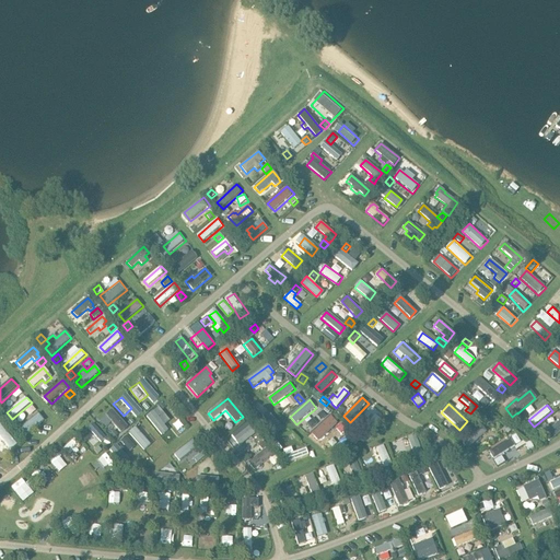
[(322,411),(316,416),(321,421),(326,417),(322,411)]
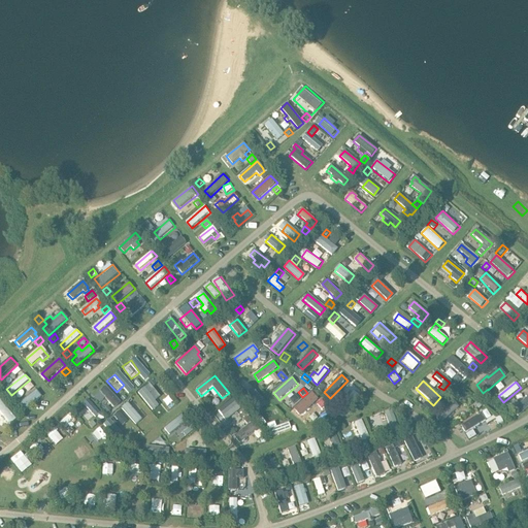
[(24,410),(43,397),(39,389),(19,402),(24,410)]
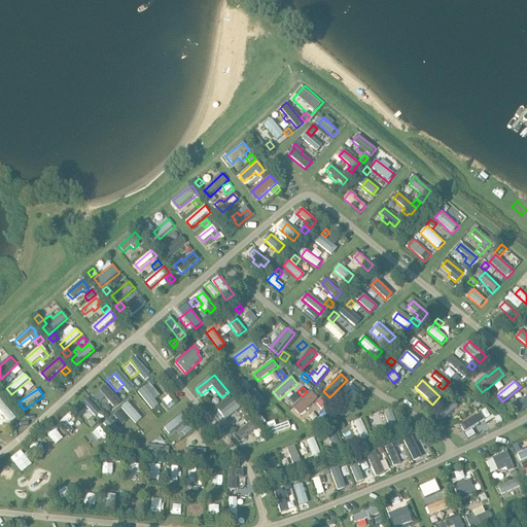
[(253,388),(242,396),(254,414),(260,410),(254,401),(259,397),(253,388)]
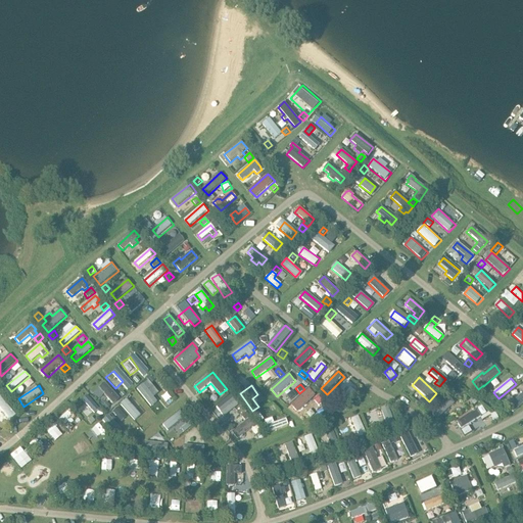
[(487,386),(483,389),(488,395),(492,392),(487,386)]
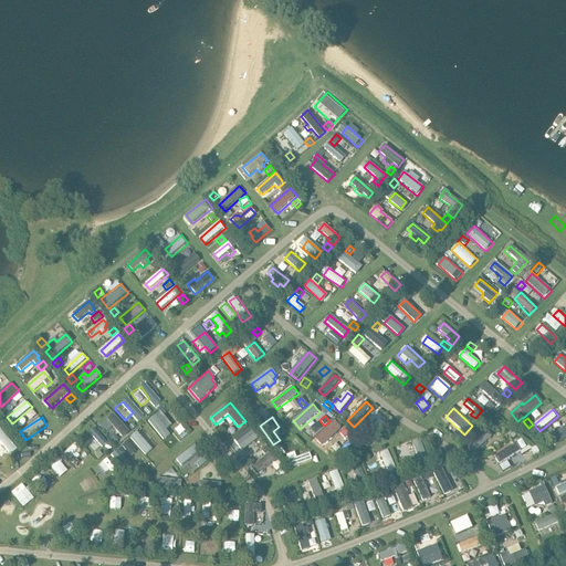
[(335,420),(317,439),(325,446),(343,427),(335,420)]
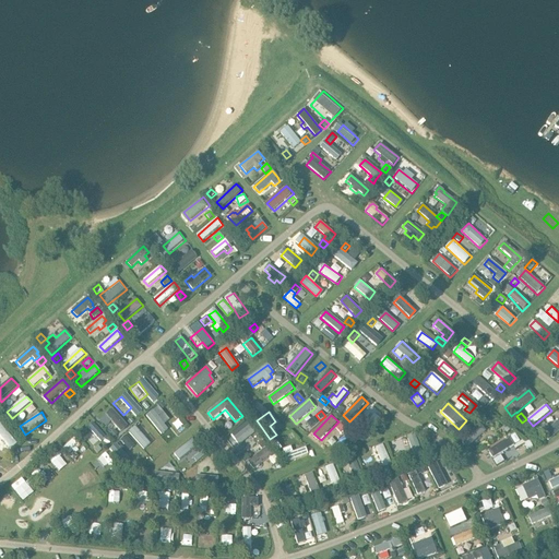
[(366,418),(363,423),(371,430),(379,419),(375,415),(370,421),(366,418)]
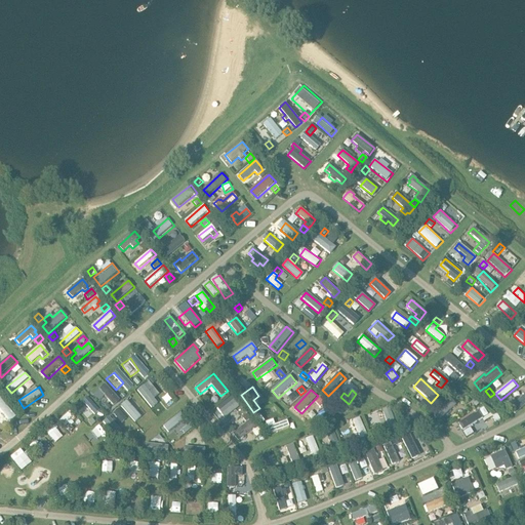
[(293,393),(287,398),(291,403),(297,398),(293,393)]
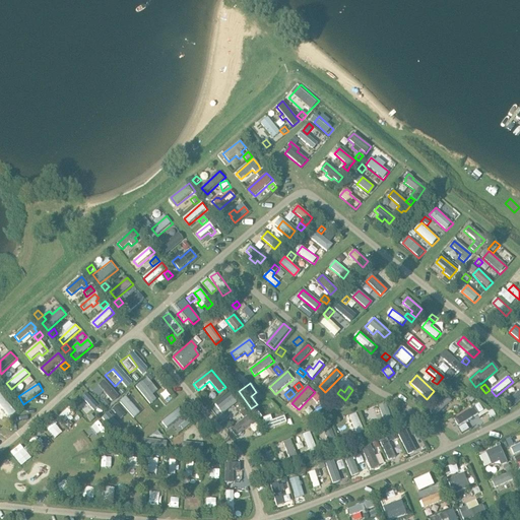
[(507,398),(502,402),(509,410),(519,400),(519,389),(509,400),(507,398)]
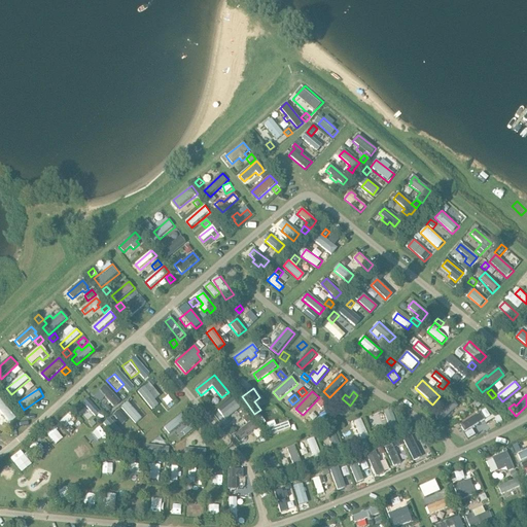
[(233,399),(218,411),(221,416),(237,403),(233,399)]
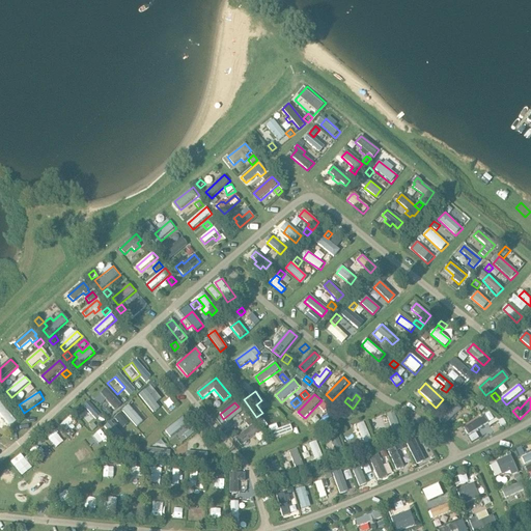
[(323,403),(318,407),(323,412),(327,408),(323,403)]
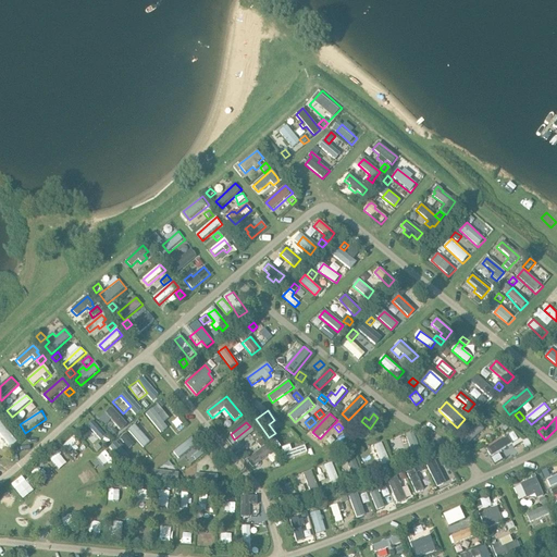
[(505,423),(499,428),(505,432),(509,428),(505,423)]
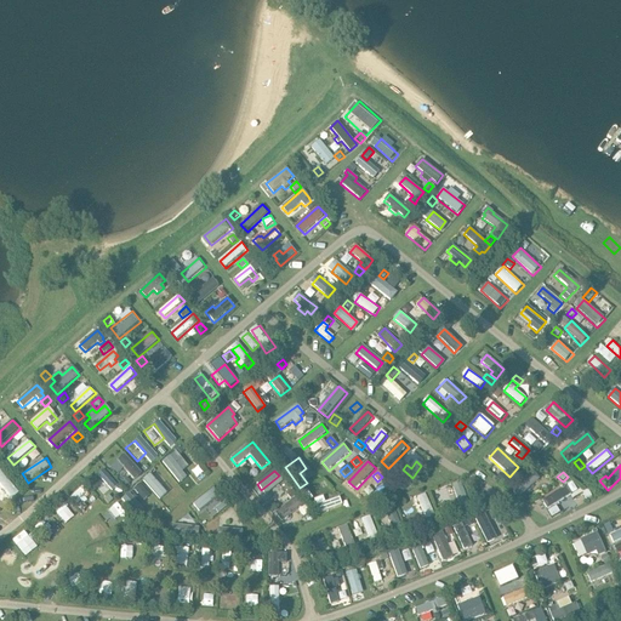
[(501,473),(496,479),(501,484),(506,478),(501,473)]
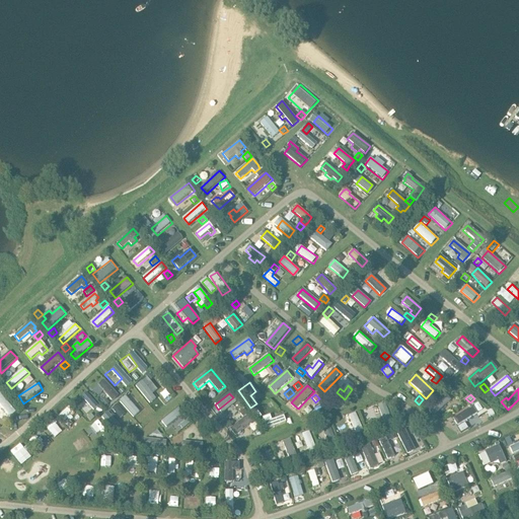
[(497,395),(493,399),(498,404),(502,400),(497,395)]
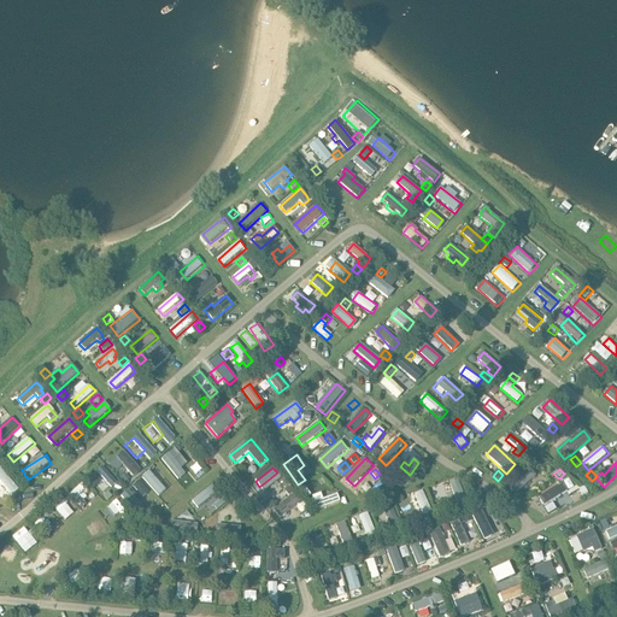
[(0,497),(17,486),(11,476),(0,483),(0,497)]
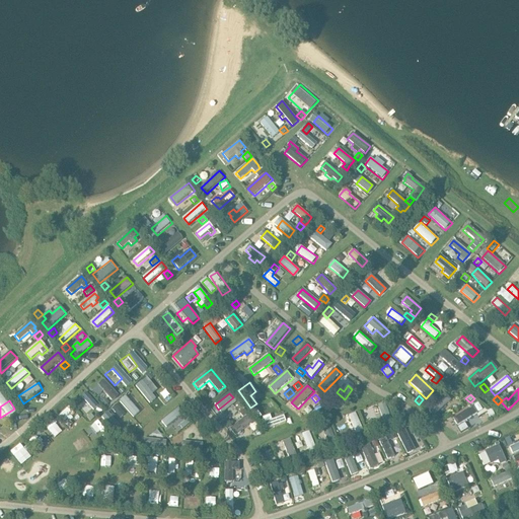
[(163,402),(156,409),(162,417),(169,411),(163,402)]
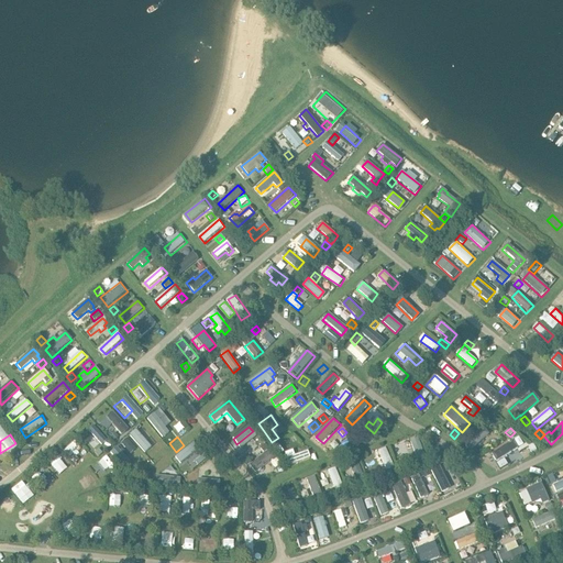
[(417,437),(410,439),(416,454),(411,455),(412,461),(418,459),(420,464),(427,462),(417,437)]
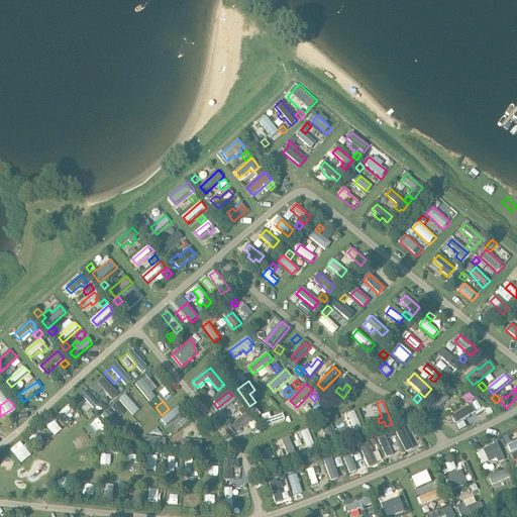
[(116,403),(111,408),(114,412),(119,407),(116,403)]
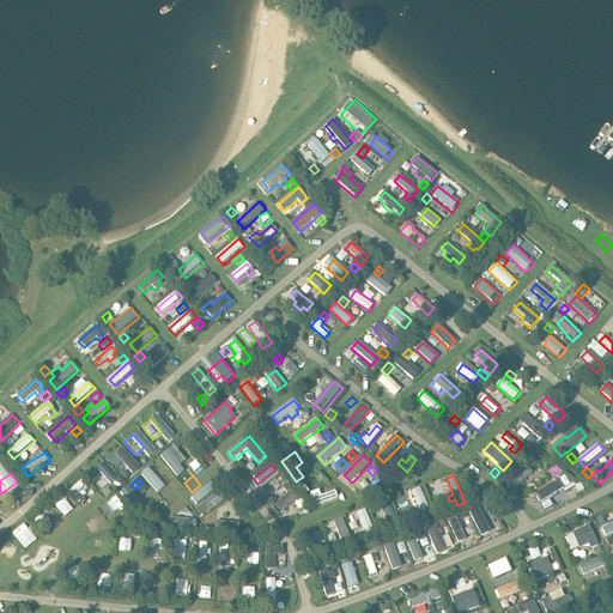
[(80,480),(72,489),(80,497),(89,489),(80,480)]
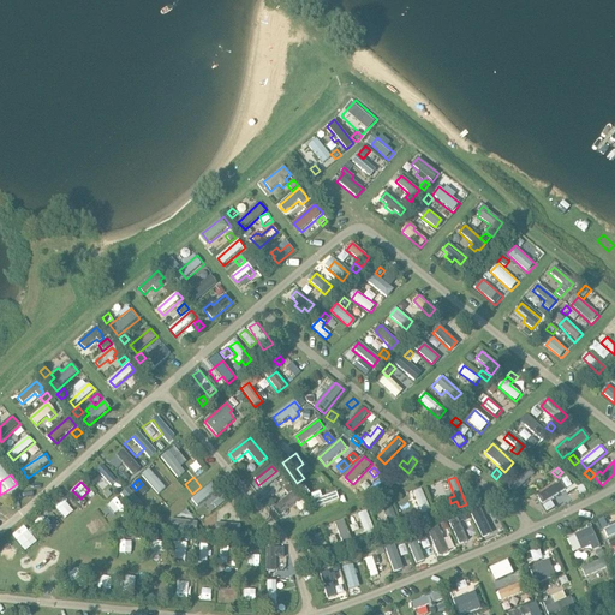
[(290,485),(284,490),(287,495),(293,489),(290,485)]
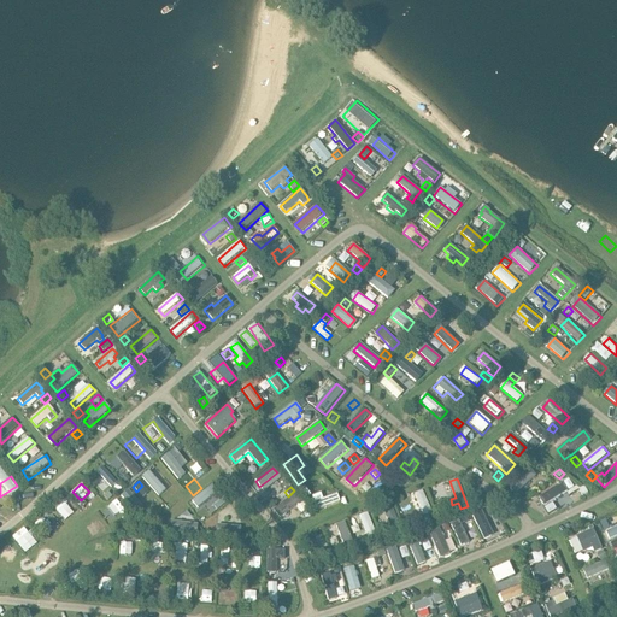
[(423,491),(413,495),(424,519),(434,515),(423,491)]
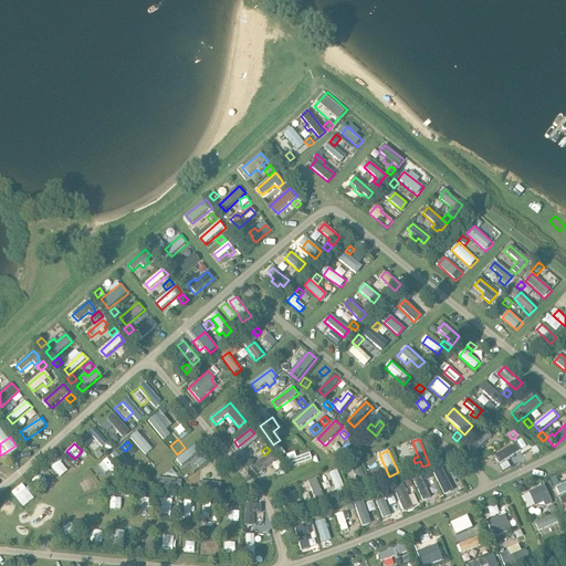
[(273,464),(279,471),(284,465),(273,451),(251,469),(258,477),(273,464)]
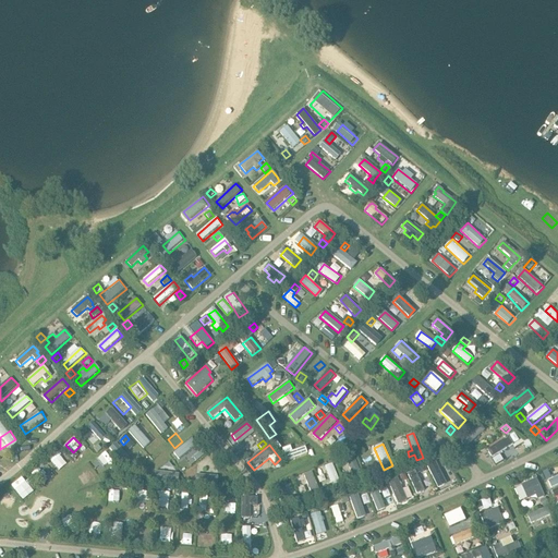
[(288,462),(312,455),(310,445),(286,452),(288,462)]
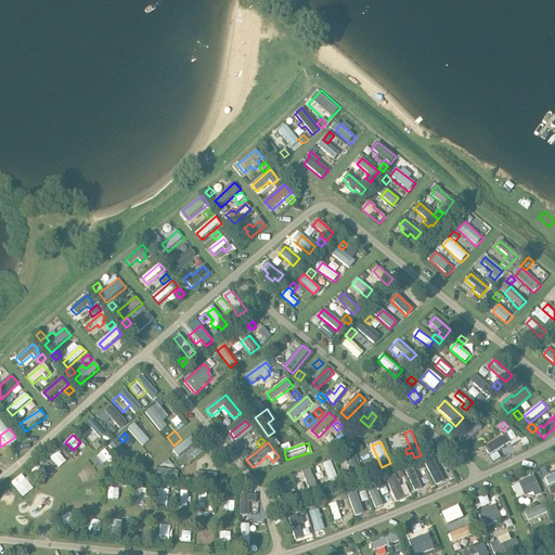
[(497,453),(489,457),(493,463),(501,459),(497,453)]
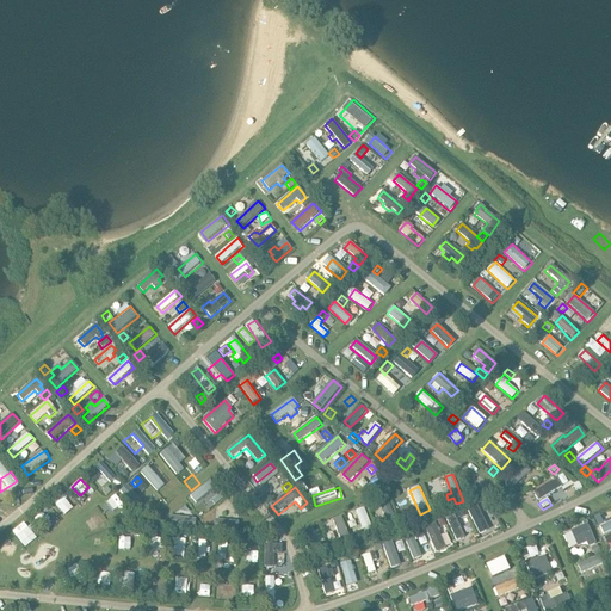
[(61,513),(68,506),(61,500),(54,507),(61,513)]
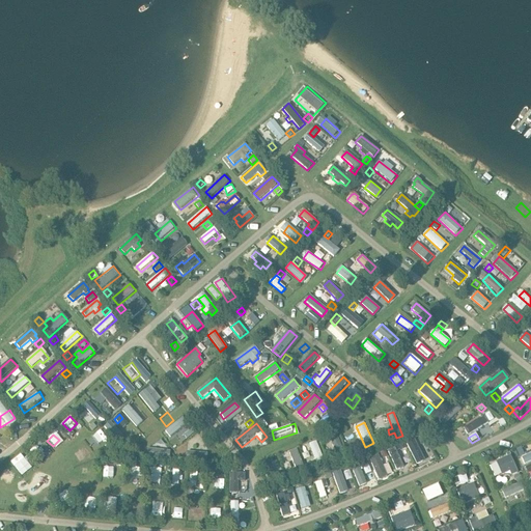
[(423,437),(418,440),(421,446),(426,443),(423,437)]
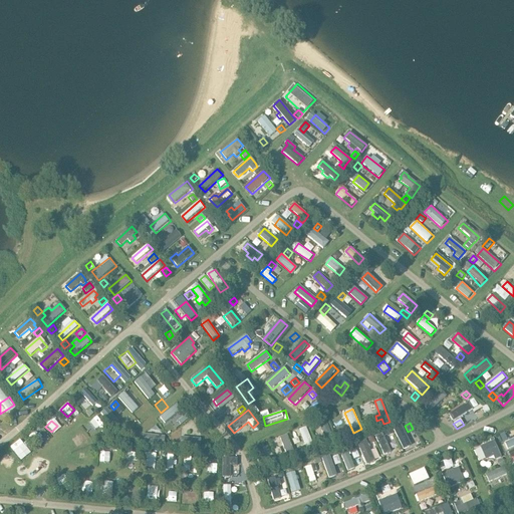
[(406,450),(415,444),(403,425),(394,431),(406,450)]
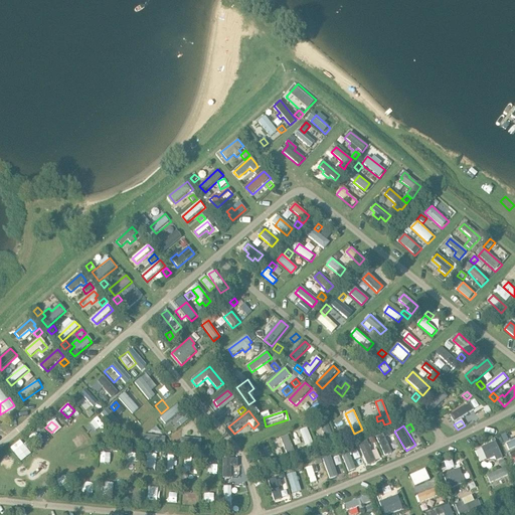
[(330,426),(322,428),(325,440),(333,438),(330,426)]
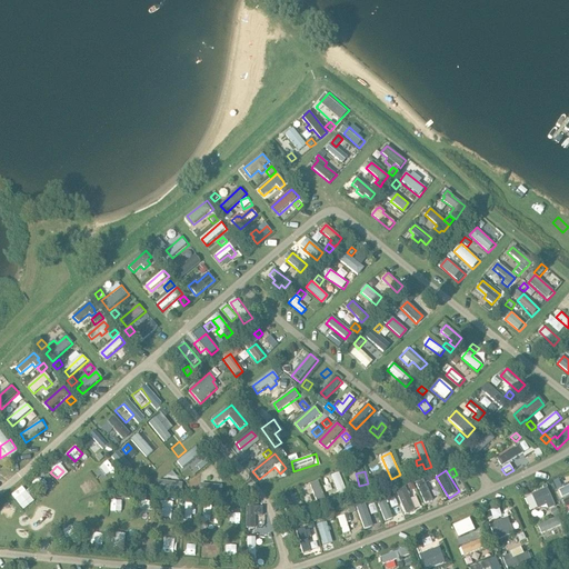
[(332,476),(339,499),(349,496),(341,472),(332,476)]
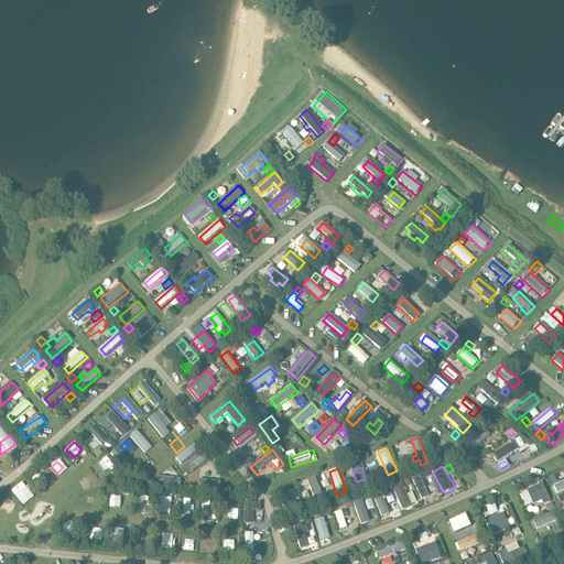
[(83,477),(87,487),(97,484),(94,474),(83,477)]
